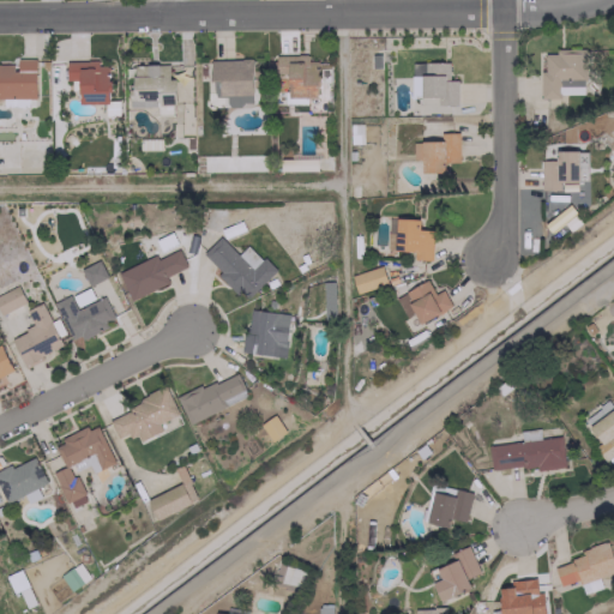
[(583,49),(555,48),(554,54),(540,53),(540,98),(559,98),(559,92),(583,92),(583,49)]
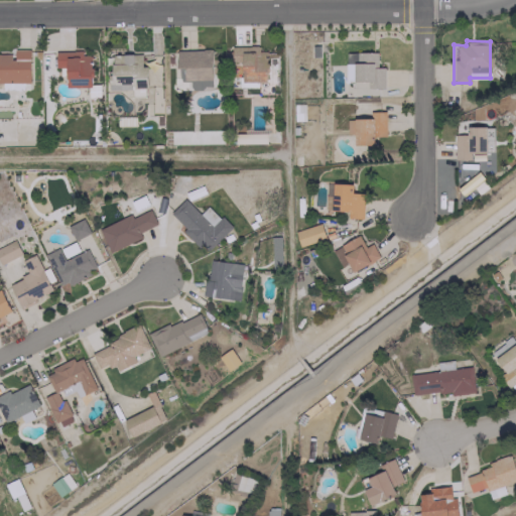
[(267,82),(267,50),(259,51),(259,46),(227,46),(228,69),(240,69),(240,82),(267,82)]
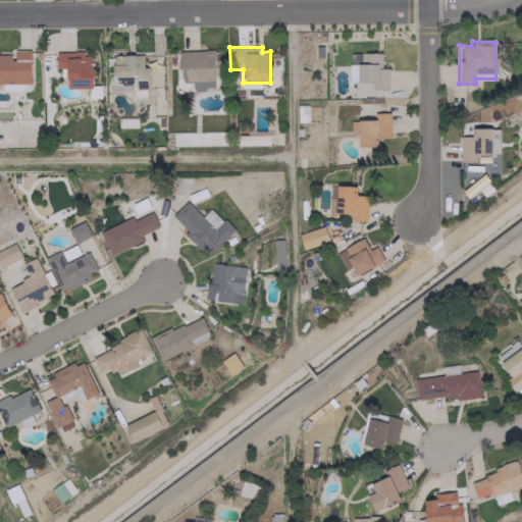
[(178,51),(178,69),(187,68),(187,82),(215,81),(213,49),(178,51)]
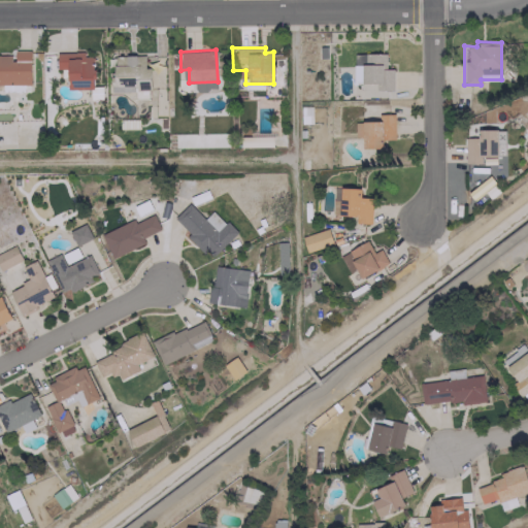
[(94,89),(93,57),(84,57),(84,52),(56,53),(57,69),(67,68),(68,90),(94,89)]
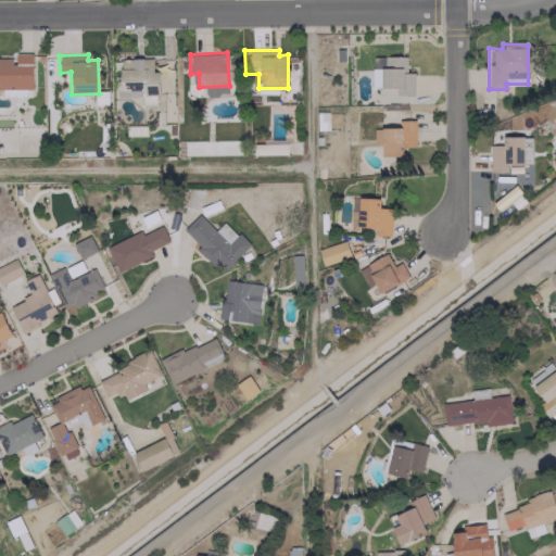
[(373,55),(371,87),(395,88),(394,93),(413,95),(414,73),(405,72),(406,57),(373,55)]
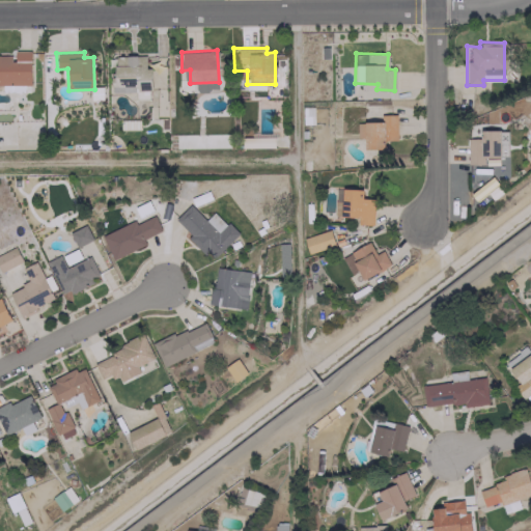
[(152,90),(152,62),(145,63),(145,55),(113,56),(113,88),(133,87),(134,90),(152,90)]
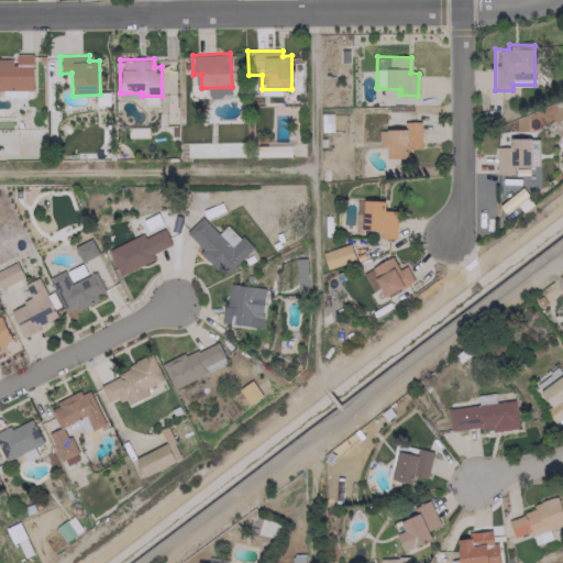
[(407,157),(407,148),(420,148),(420,121),(403,121),(404,129),(377,130),(378,146),(386,146),(386,157),(407,157)]
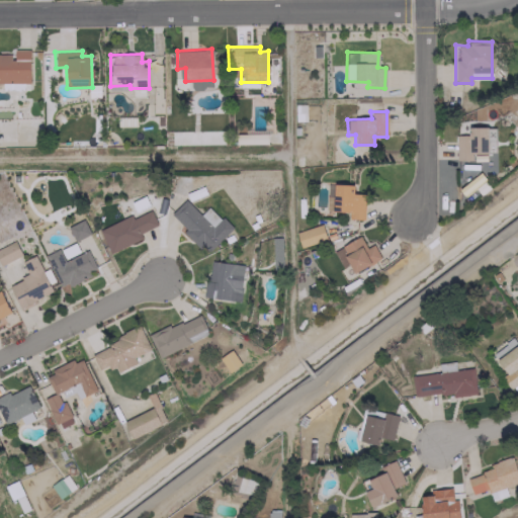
[(455,135),(455,160),(471,160),(471,154),(488,154),(488,126),(468,126),(468,135),(455,135)]
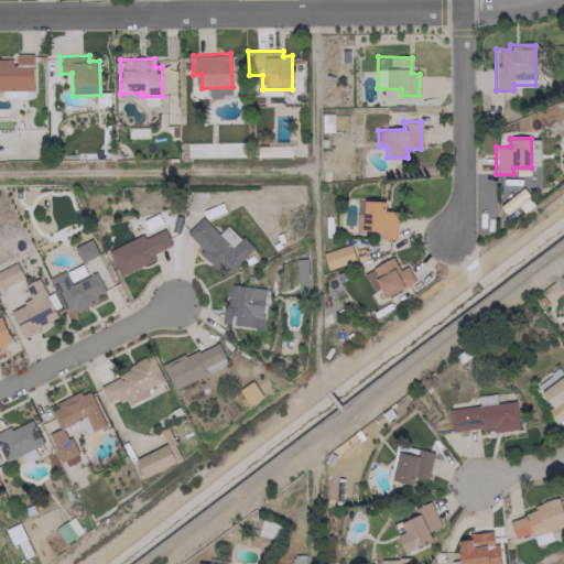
[(279,145),(258,144),(258,155),(279,156),(279,145)]
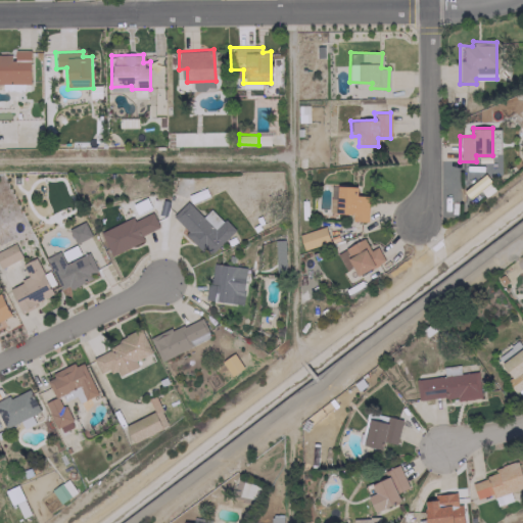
[(367,222),(368,195),(355,195),(357,186),(337,185),(336,198),(331,198),(331,212),(351,214),(351,221),(367,222)]
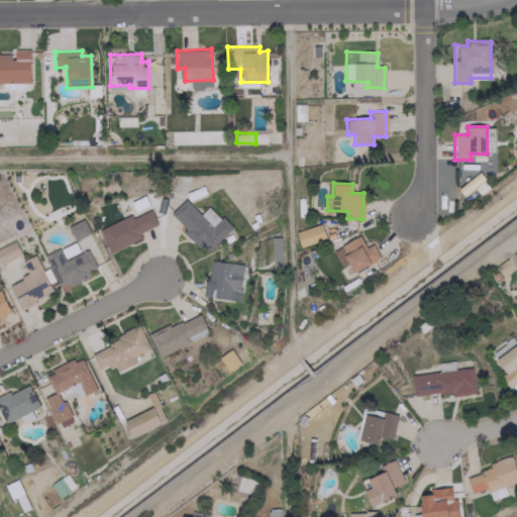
[(199,214),(184,199),(169,214),(205,252),(230,228),(208,205),(199,214)]
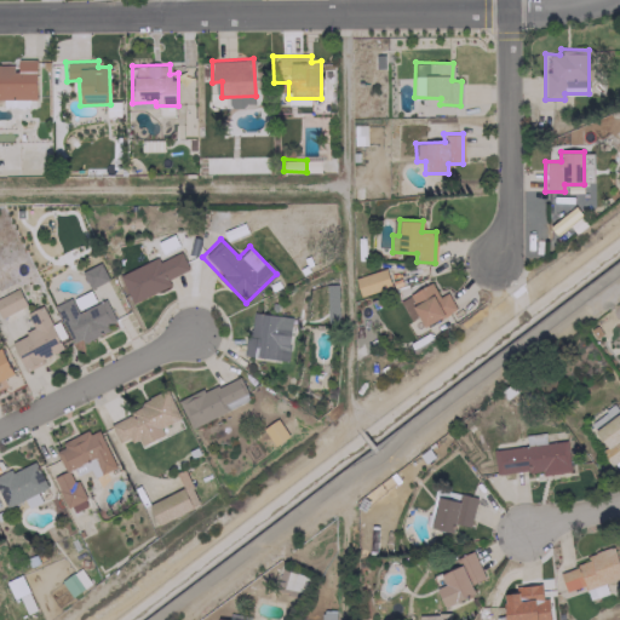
[(131,303),(170,285),(167,279),(188,269),(179,251),(156,262),(155,257),(118,275),(131,303)]
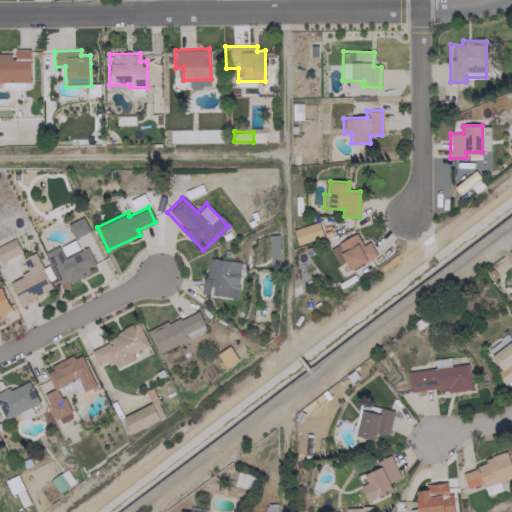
[(88,231),(82,217),(66,223),(73,238),(88,231)]
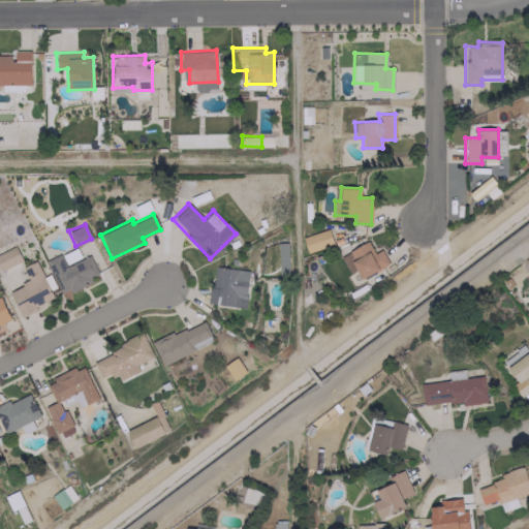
[(306,251),(333,246),(329,229),(302,236),(306,251)]
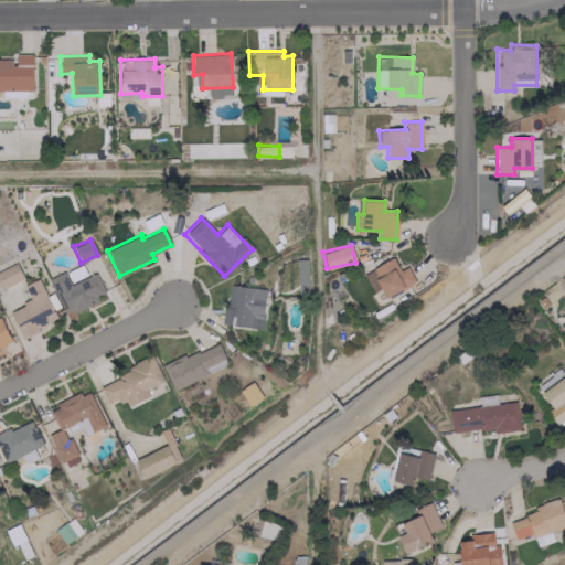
[(407,266),(398,270),(393,258),(371,268),(385,297),(415,283),(407,266)]
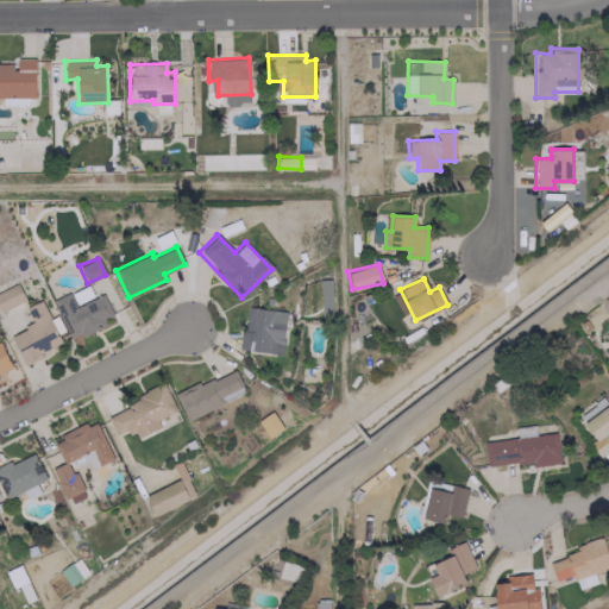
[(0,289),(0,311),(25,300),(17,282),(0,289)]
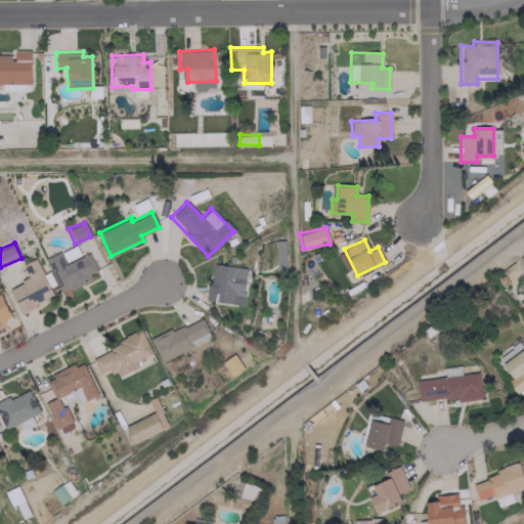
[(80,256),(77,247),(61,251),(64,261),(80,256)]
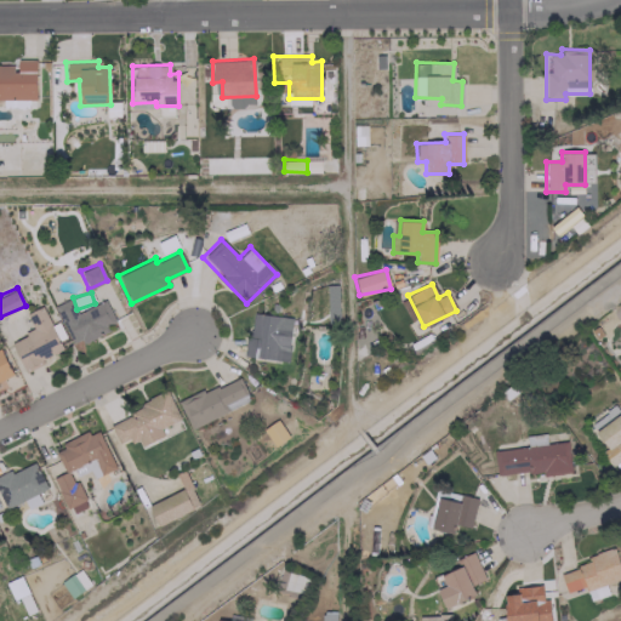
[(77,312),(70,298),(53,306),(70,346),(109,330),(107,325),(114,322),(106,300),(77,312)]
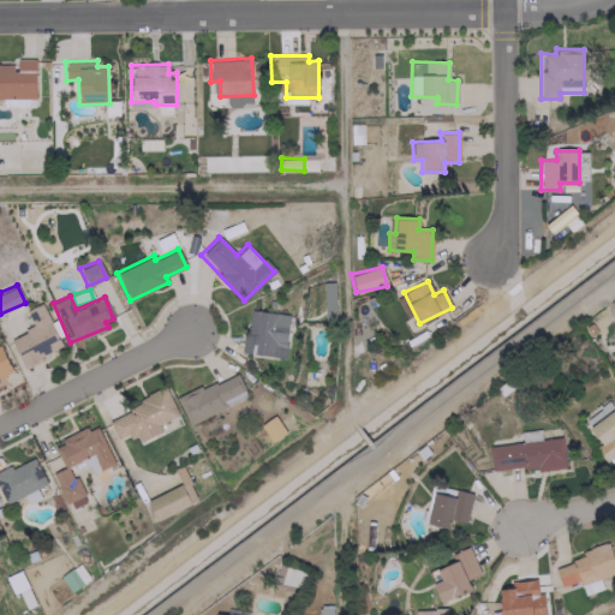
[(63,347),(40,303),(25,311),(33,326),(9,339),(23,366),(63,347)]
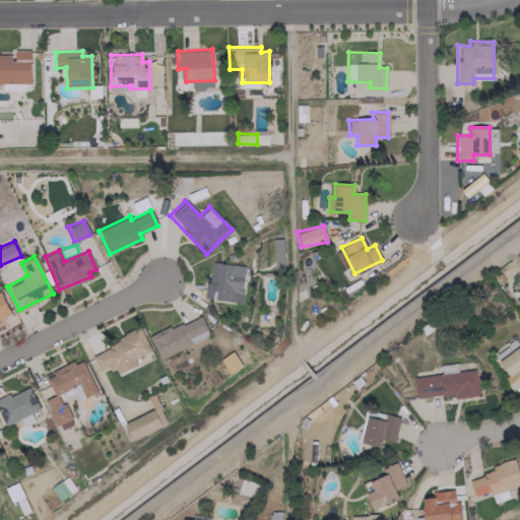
[(205,299),(241,302),(244,265),(209,262),(205,299)]
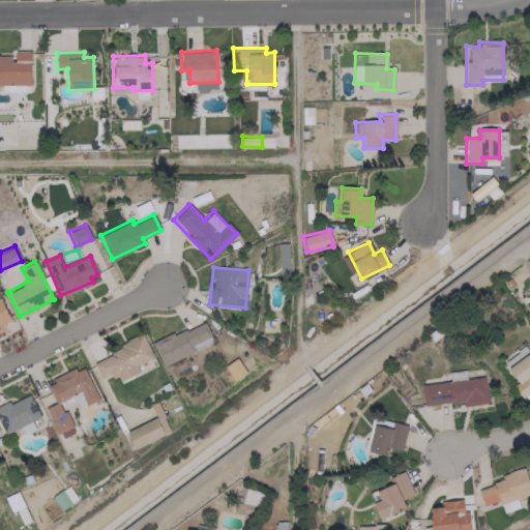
[(0,326),(10,322),(0,299),(0,326)]
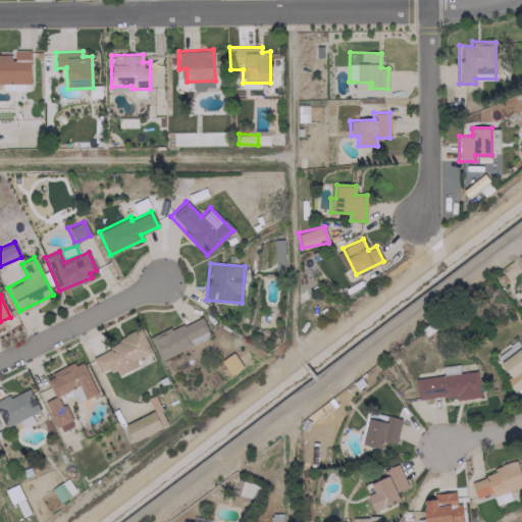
[(209,337),(199,316),(150,338),(159,360),(209,337)]
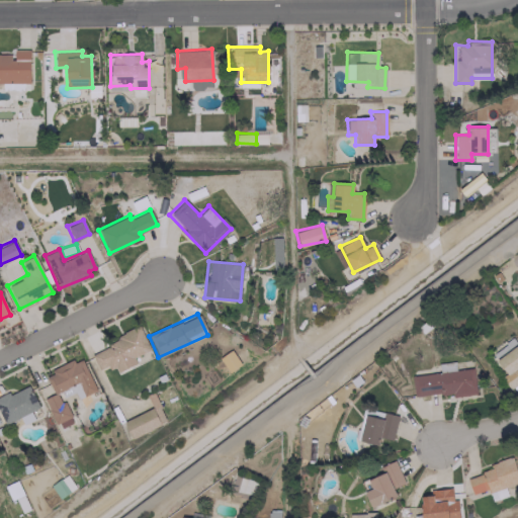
[(133,357),(150,349),(140,329),(89,351),(98,371),(113,364),(116,371),(136,363),(133,357)]
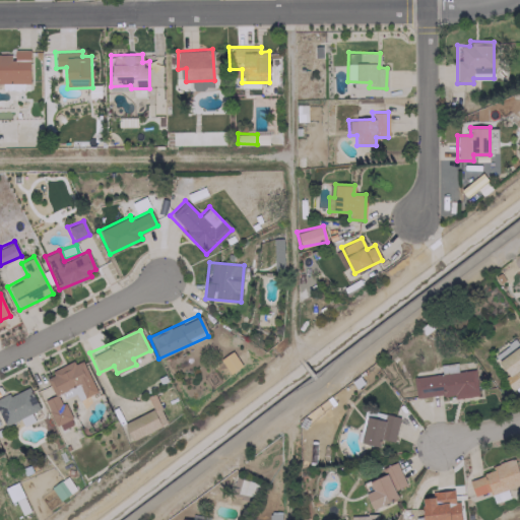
[(508,378),(506,379),(511,389),(519,384),(519,344),(517,338),(494,350),(508,378)]
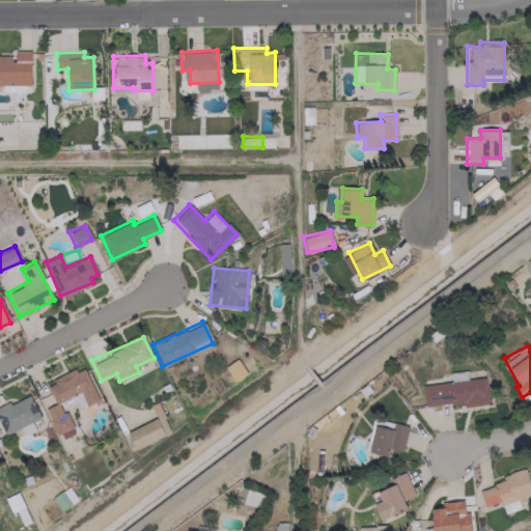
[(247,373),(238,358),(225,366),(233,382),(247,373)]
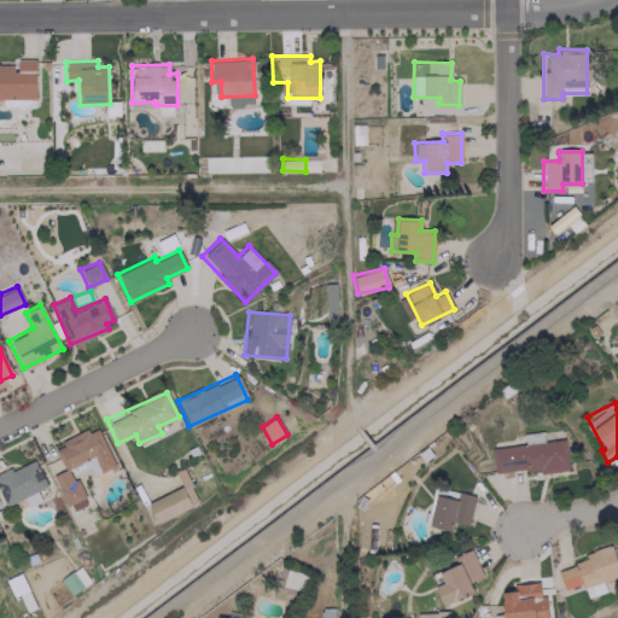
[(114,467),(98,427),(53,444),(63,471),(53,474),(68,512),(86,505),(74,473),(89,467),(92,474),(114,467)]
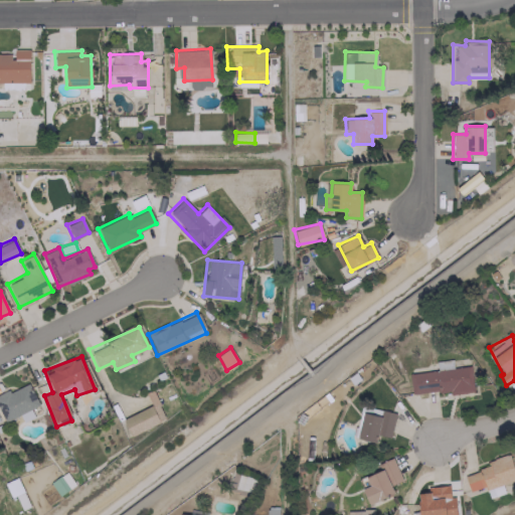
[(408,372),(410,395),(473,389),(471,367),(408,372)]
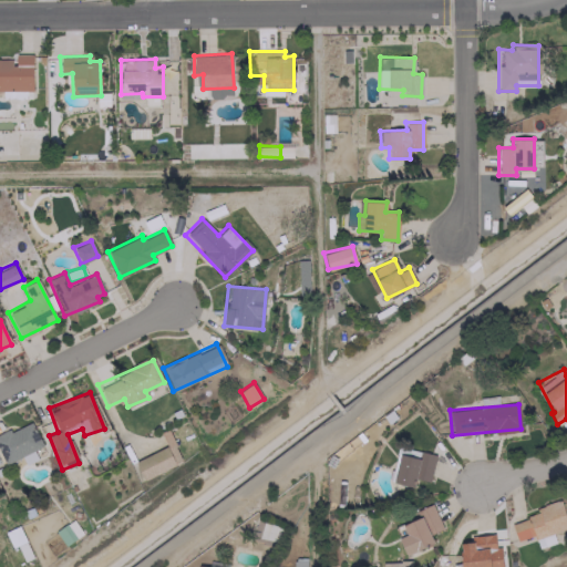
[(21,456),(24,464),(37,460),(32,450),(41,446),(30,421),(0,434),(0,454),(4,464),(21,456)]
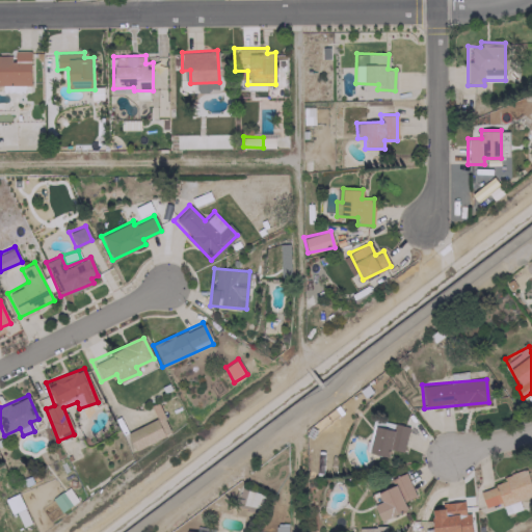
[(388,456),(390,449),(403,452),(408,427),(394,424),(393,430),(375,426),(369,453),(388,456)]
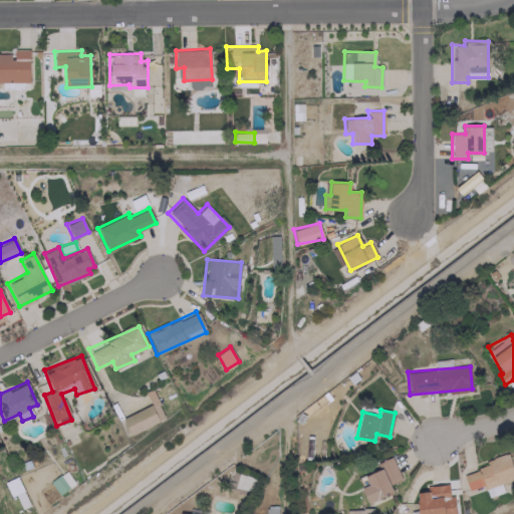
[(463,473),(468,490),(484,485),(487,497),(503,492),(500,483),(513,478),(513,474),(508,453),(485,459),(487,466),(463,473)]
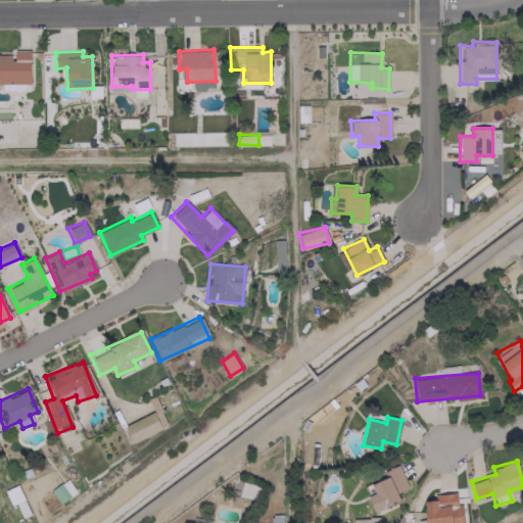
[(380,472),(383,478),(370,483),(374,493),(367,495),(374,512),(400,502),(396,492),(408,488),(398,465),(380,472)]
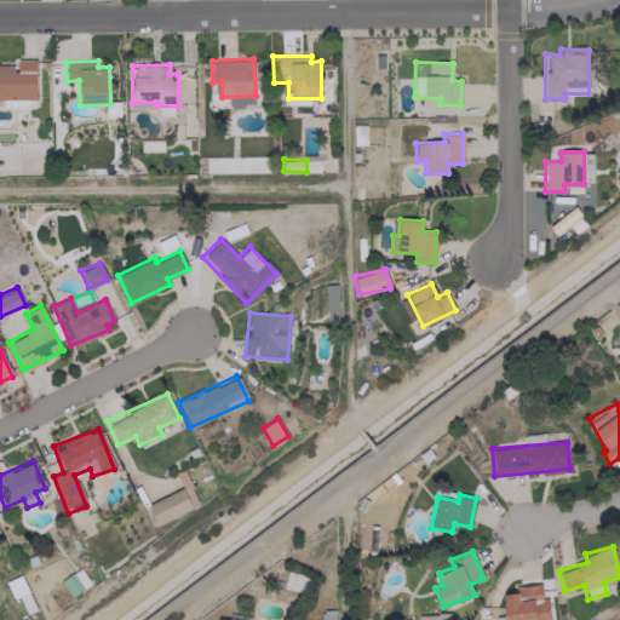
[(72,596),(90,584),(79,568),(61,580),(72,596)]
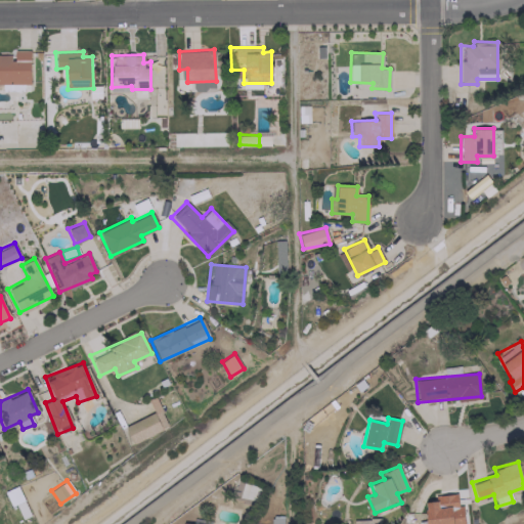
[(426,523),(463,523),(463,505),(457,505),(456,493),(434,495),(435,500),(425,501),(426,523)]
